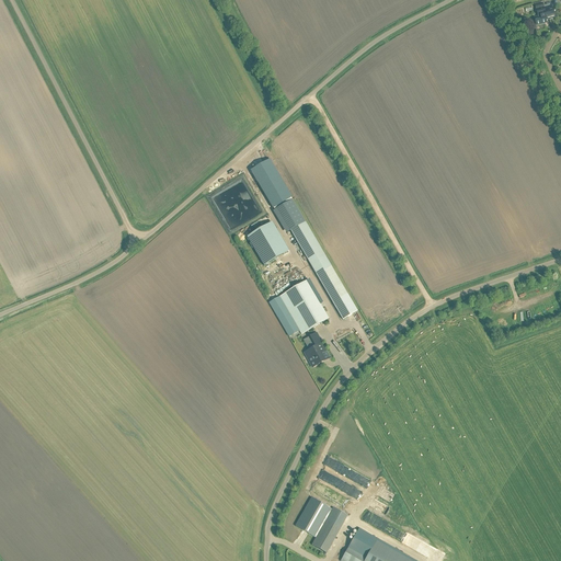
[(542,3),(535,6),(538,16),(535,18),(538,26),(541,25),(540,23),(546,22),(546,21),(556,18),(553,8),(544,10),(542,3)]
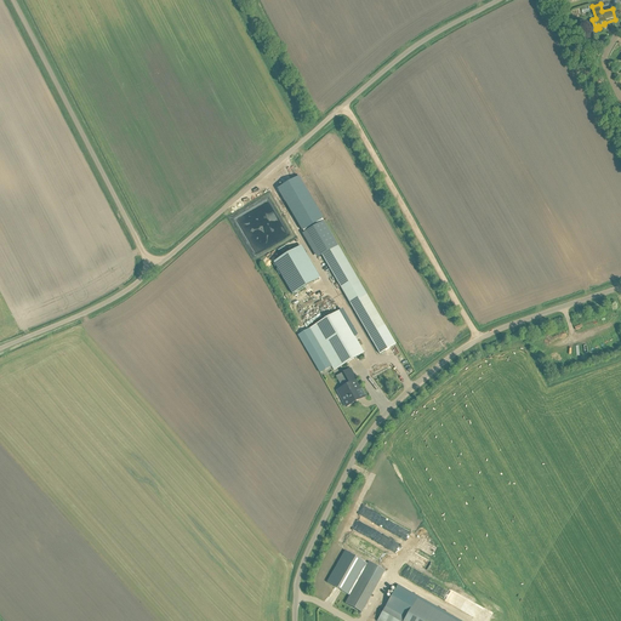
[(298,177),(277,191),(302,233),(323,220),(298,177)]
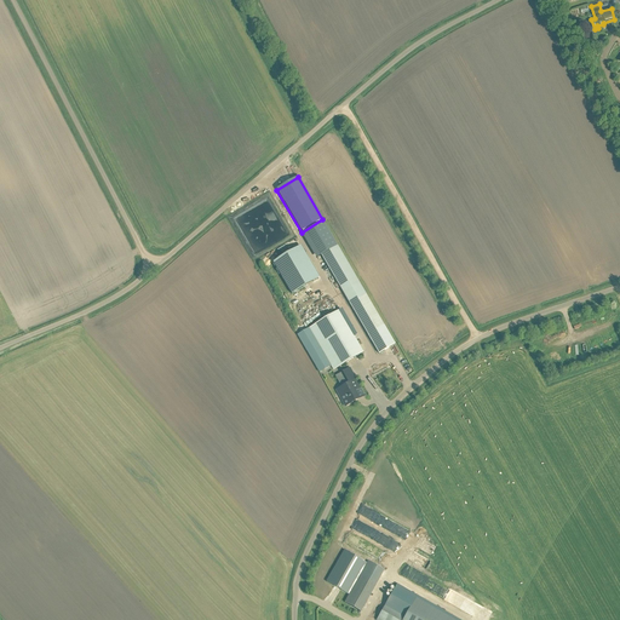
[(285,253),(281,247),(296,239),(293,234),(281,241),(282,242),(263,253),(264,257),(275,251),(279,257),(285,253)]
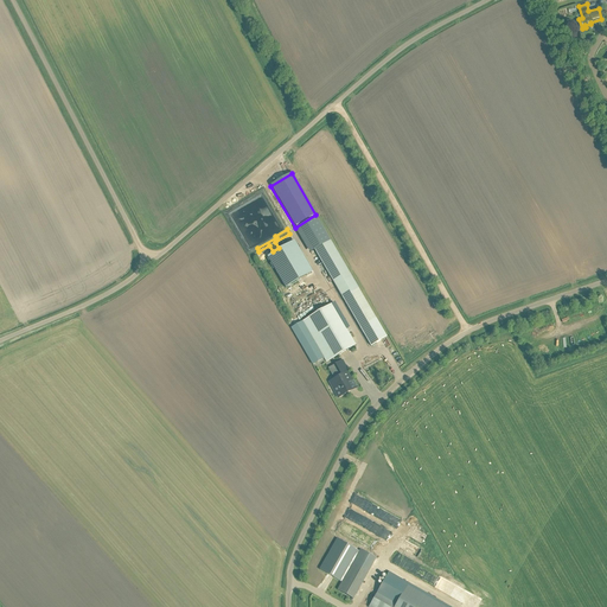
[(315,250),(344,298),(372,346),(387,337),(356,285),(331,241),(315,250)]
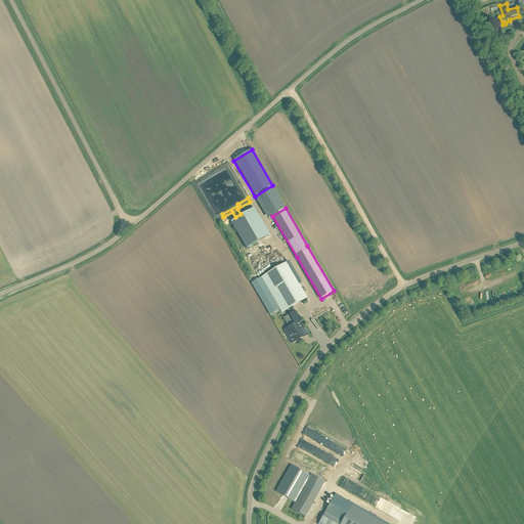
[(249,212),(230,222),(247,249),(264,238),(249,212)]
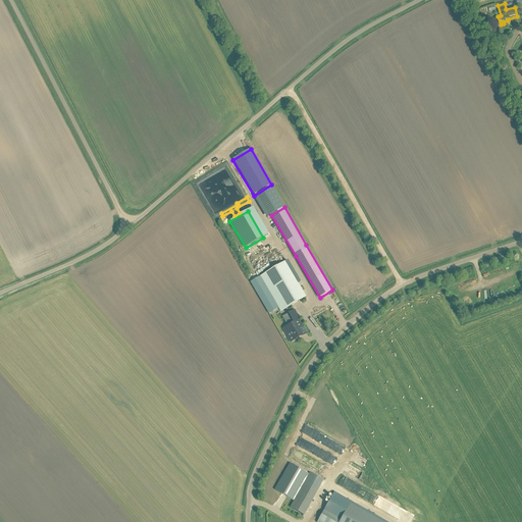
[(281,311),(307,297),(286,261),(261,275),(281,311)]
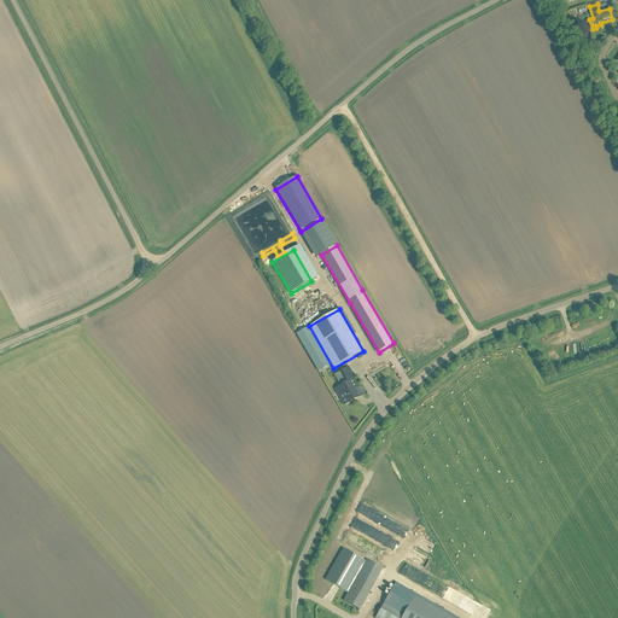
[(319,372),(330,366),(308,327),(296,334),(319,372)]
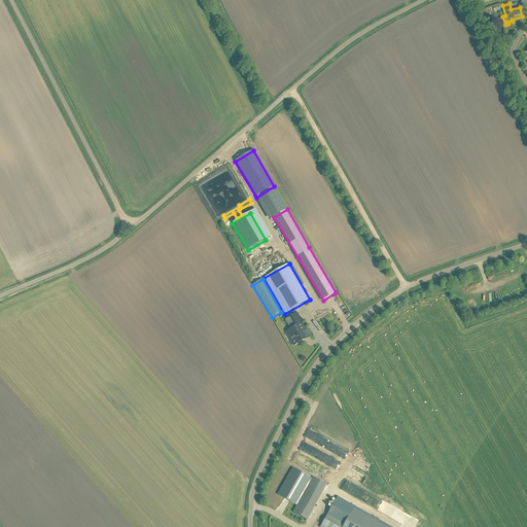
[(355,307),(371,299),(369,293),(353,303),(355,307)]
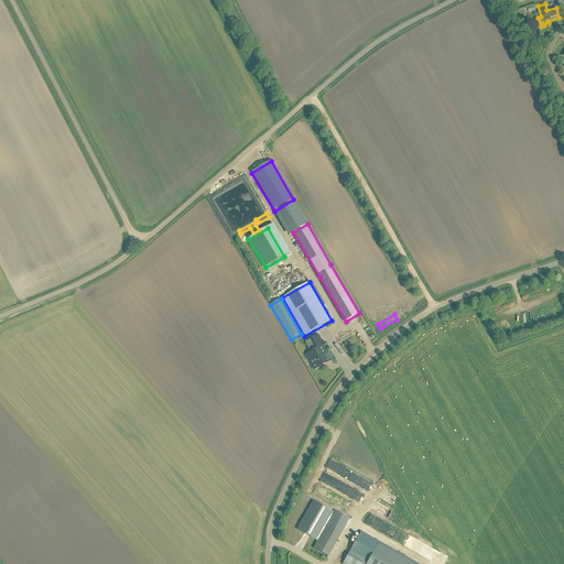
[(313,369),(315,368),(326,362),(322,355),(327,351),(324,346),(305,356),(313,369)]
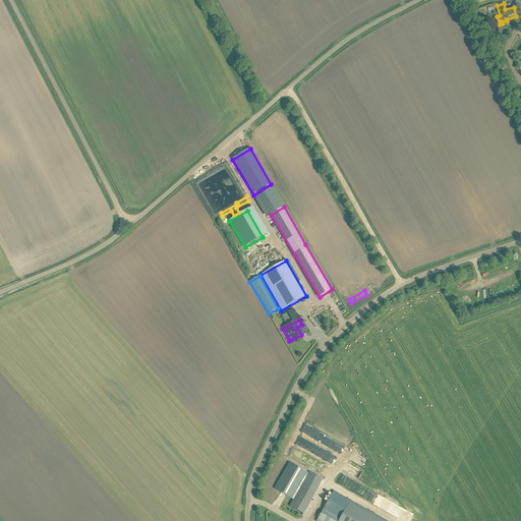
[(367,463),(369,457),(361,454),(359,460),(367,463)]
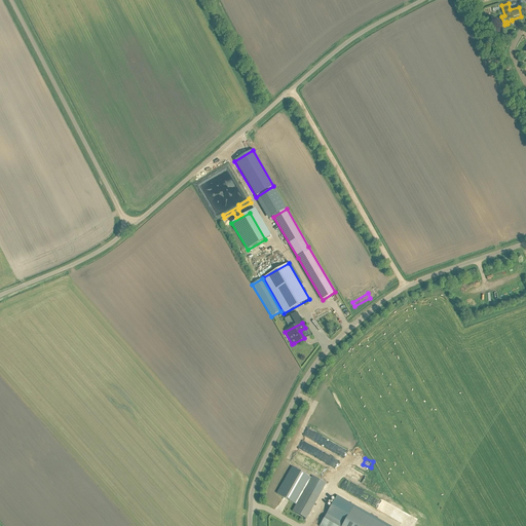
[(291,470),(275,496),(293,506),(308,480),(291,470)]
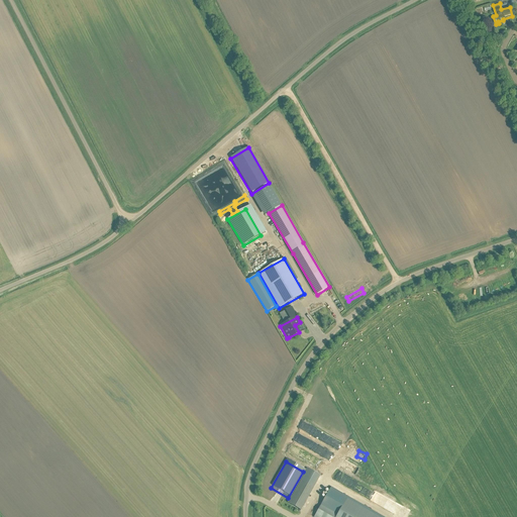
[(341,471),(336,480),(385,504),(384,505),(388,503),(390,504),(393,500),(401,516),(407,516),(409,516),(405,508),(400,510),(396,501),(393,499),(391,496),(341,471)]
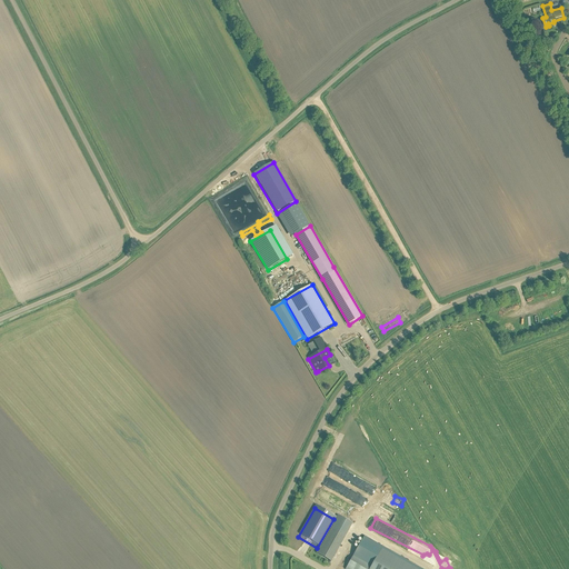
[(355,555),(346,568),(421,568),(383,547),(365,537),(355,555)]
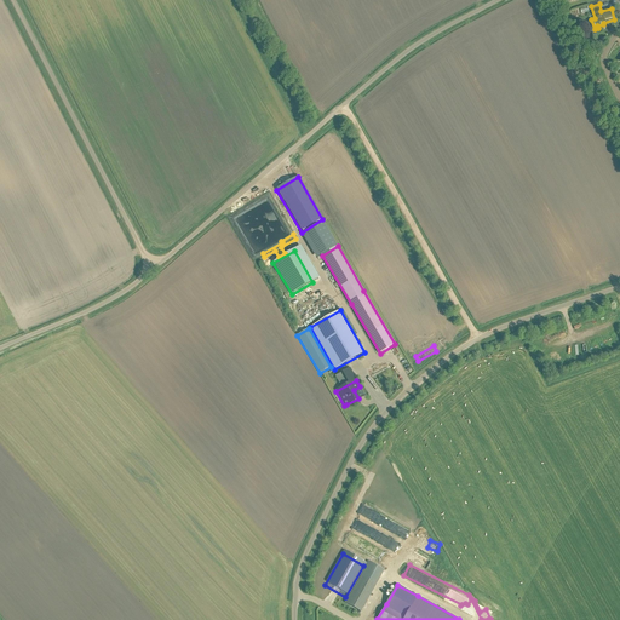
[(361,612),(367,601),(351,592),(345,603),(361,612)]
